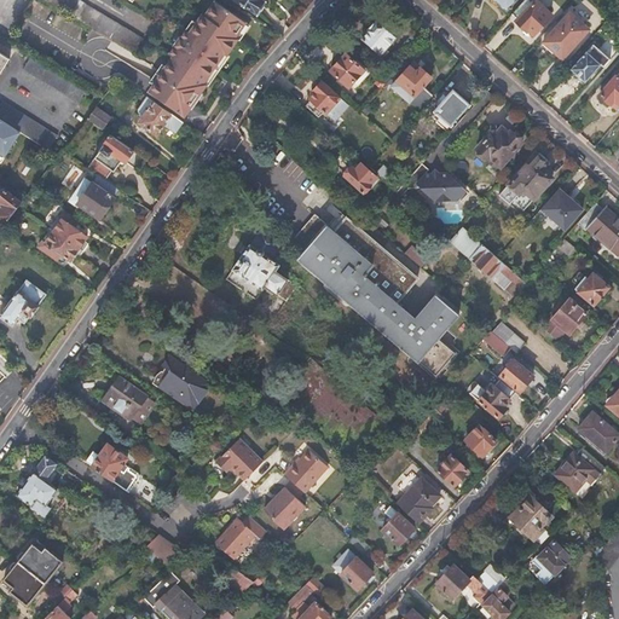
[(44,0),(134,55),(143,41),(73,0),(44,0)]
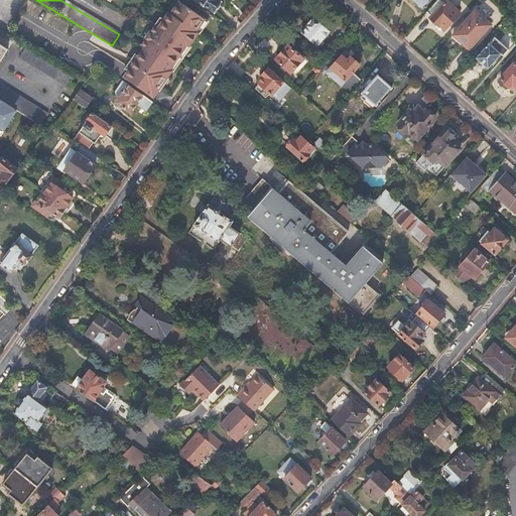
[(219,0),(194,0),(194,1),(215,13),(220,3),(218,2),(219,0)]
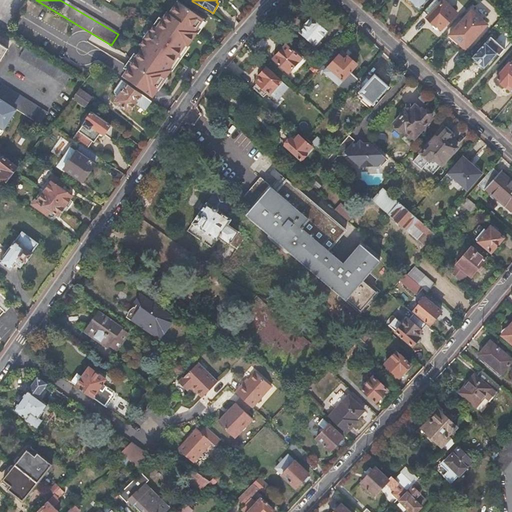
[(408,0),(419,10),(427,0),(408,0)]
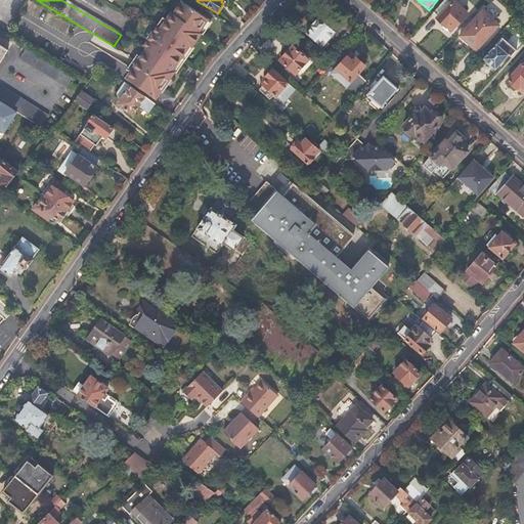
[(444,0),(434,12),(439,16),(438,17),(451,30),(466,14),(452,3),(454,0),(444,0)]
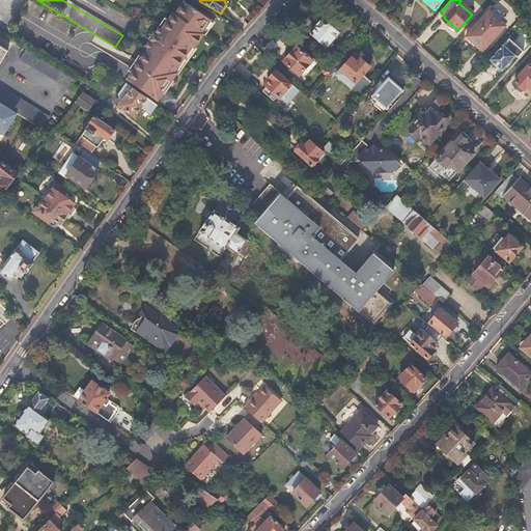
[(148,50),(128,80),(159,101),(178,74),(176,72),(194,47),(196,48),(205,34),(203,33),(212,20),(186,2),(176,15),(174,14),(164,29),(160,26),(145,48),(148,50)]
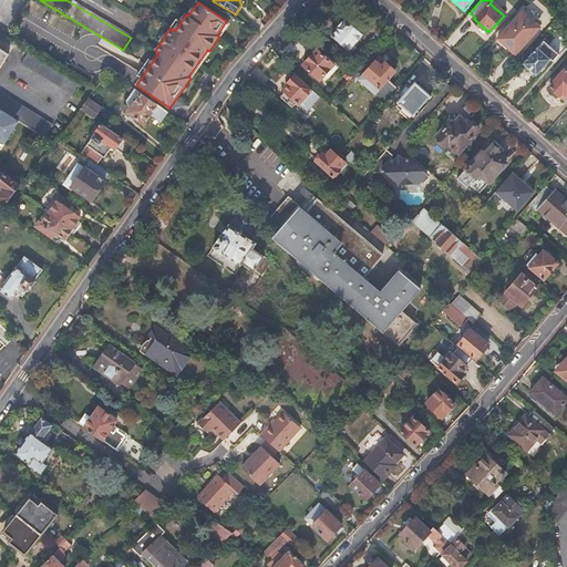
[(531,21),(523,13),(500,39),(500,40),(498,41),(506,49),(507,47),(515,53),(535,31),(527,24),(531,21)]
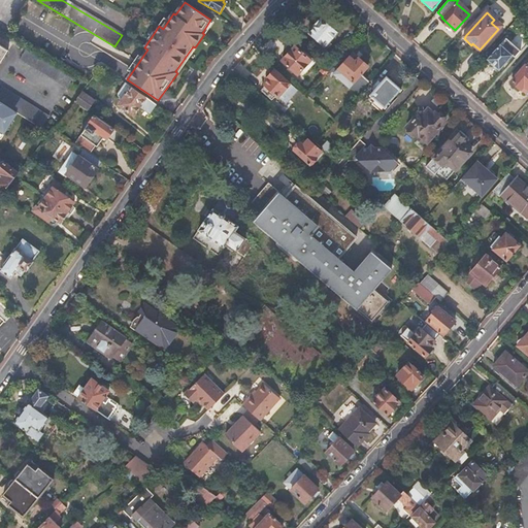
[(312,26),(314,26),(307,33),(324,47),(337,32),(321,17),(312,26)]
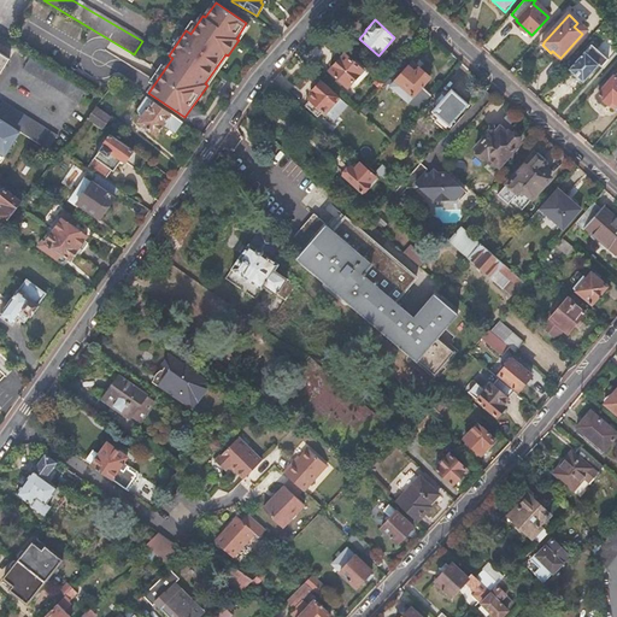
[(599,64),(585,52),(570,70),(583,82),(599,64)]
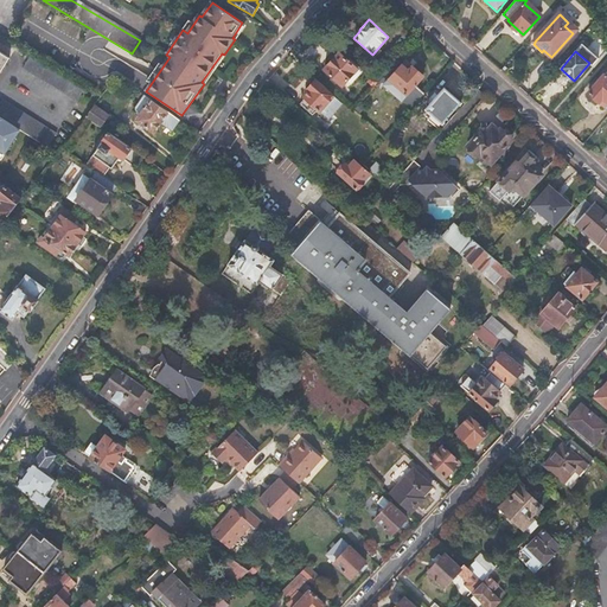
[(358,70),(340,53),(325,71),(343,88),(358,70)]
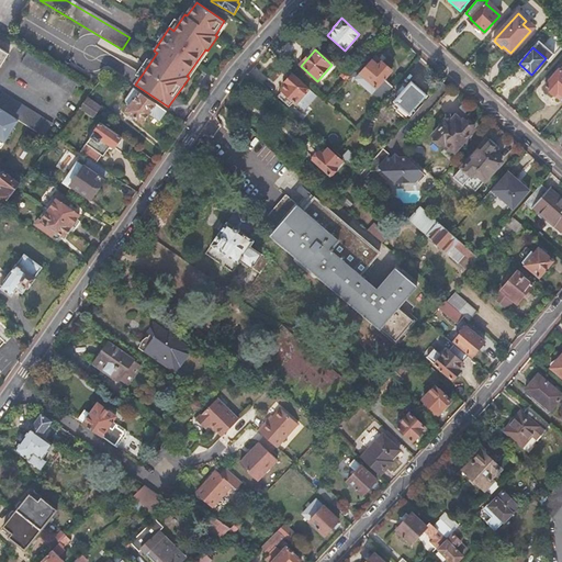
[(31,51),(23,64),(72,94),(81,81),(31,51)]
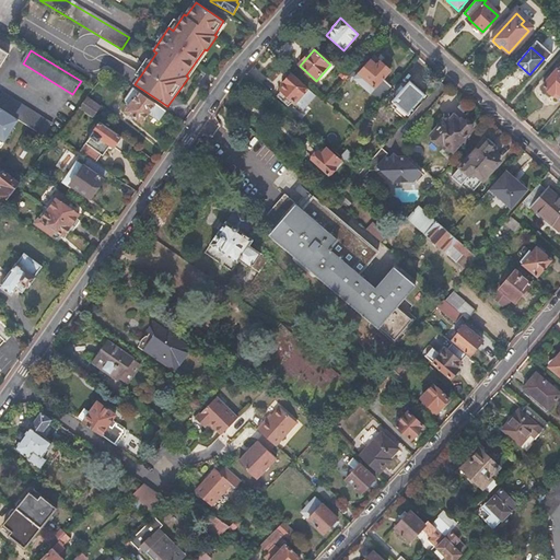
[(374,56),(371,61),(360,73),(354,80),(371,94),(380,101),(392,86),(384,79),(392,71),(381,62),(374,56)]
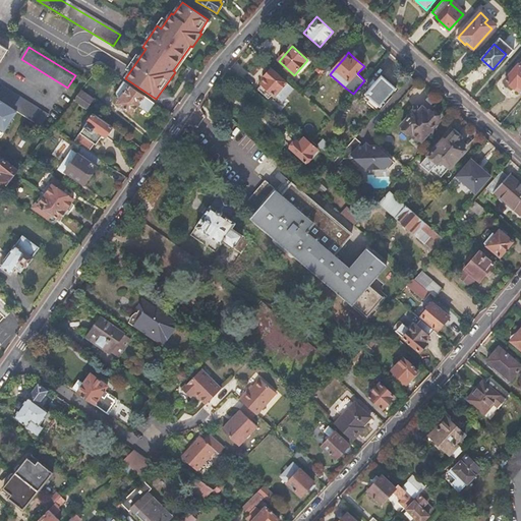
[(520,59),(504,78),(518,92),(520,88),(520,59)]
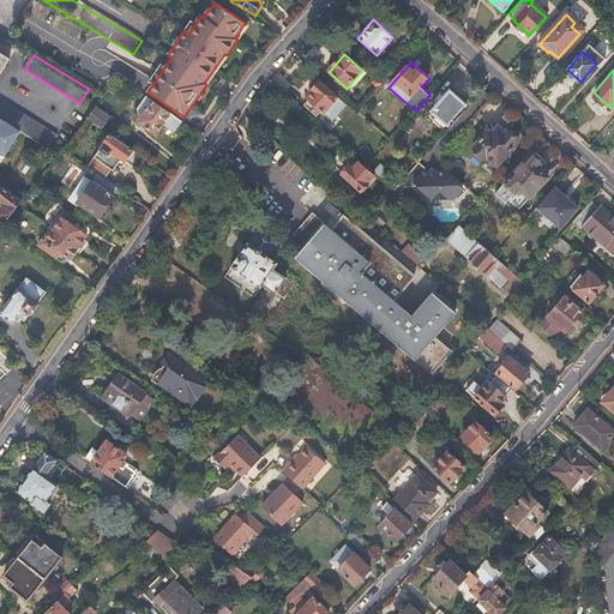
[(314,94),(308,101),(309,101),(305,107),(317,118),(321,112),(324,114),(338,98),(320,82),(312,91),(314,94)]
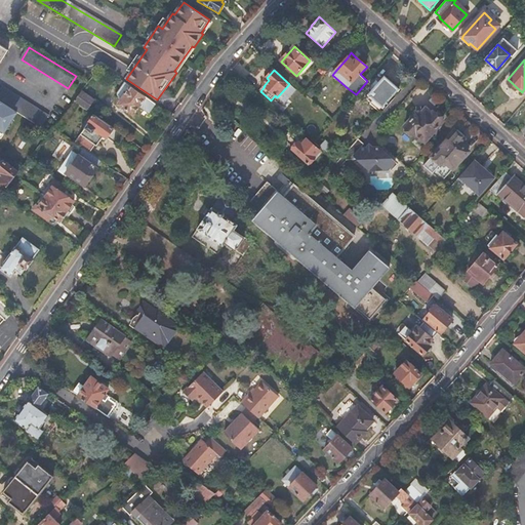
[(399,89),(386,77),(369,94),(384,107),(399,89)]
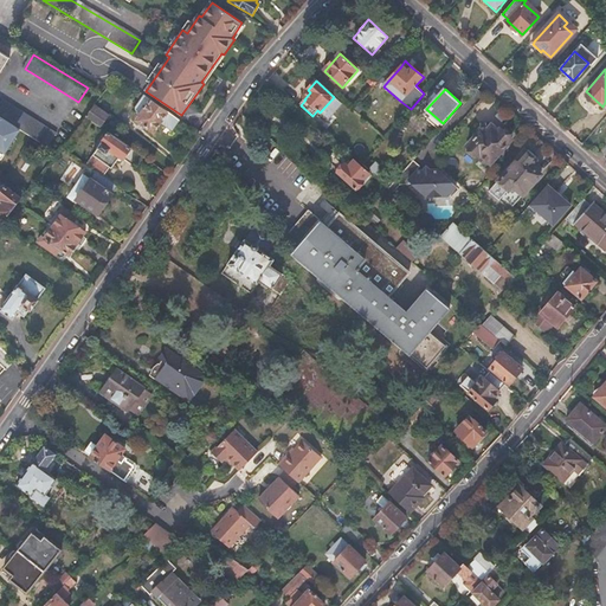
[(135,109),(142,114),(137,120),(154,131),(168,113),(144,96),(135,109)]
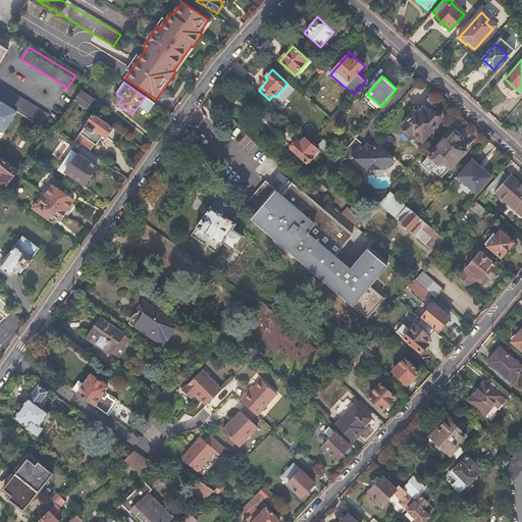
[(2,88),(0,91),(0,100),(14,110),(42,127),(49,116),(2,88)]
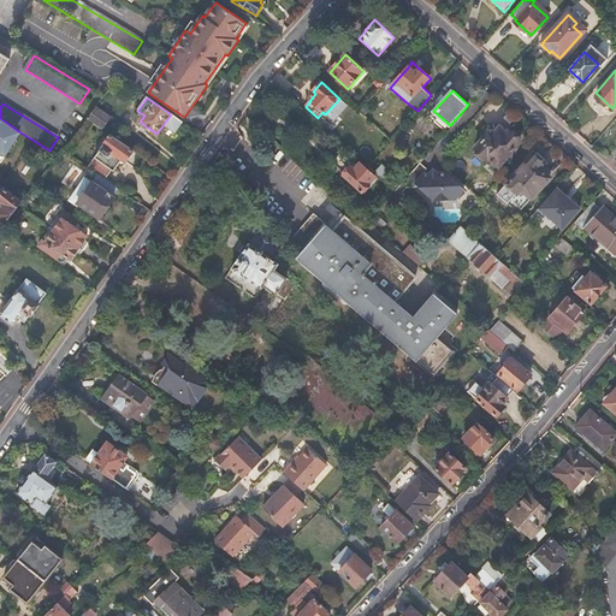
[(96,107),(87,119),(102,130),(110,118),(96,107)]
